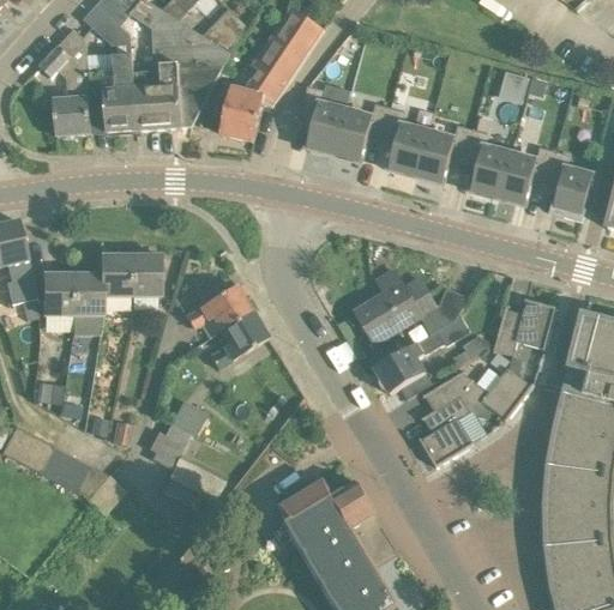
[(131,14),(142,0),(100,0),(96,5),(121,26),(131,14)]
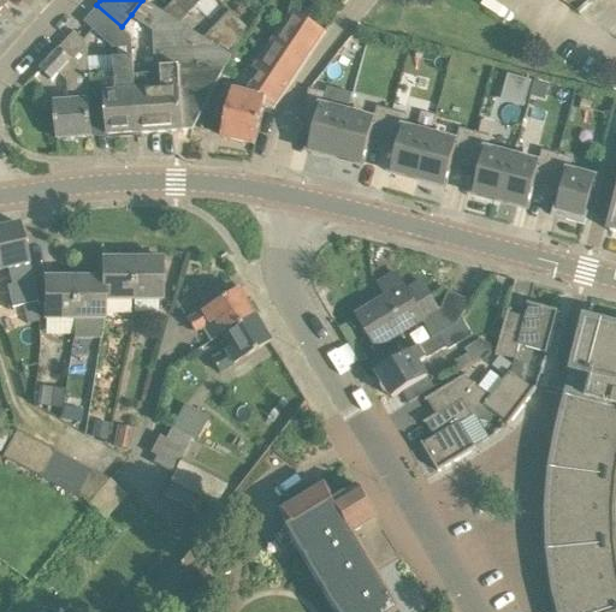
[(135,73),(138,131),(194,128),(231,53),(203,36),(181,22),(165,12),(163,10),(148,0),(142,0),(131,15),(153,30),(155,72),(135,73)]
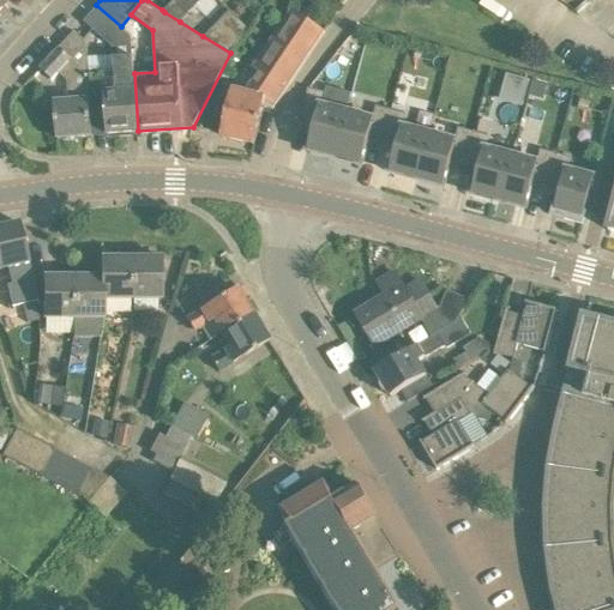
[(176,0),(190,11),(200,0),(176,0)]
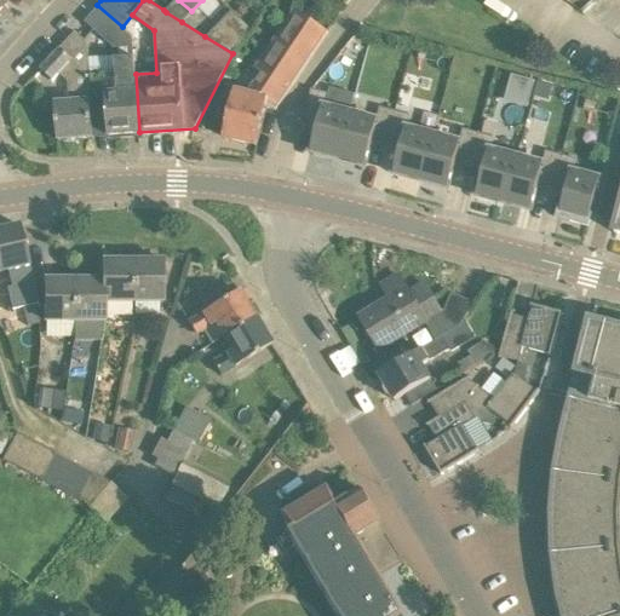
[(107,134),(139,132),(136,74),(135,55),(132,36),(122,27),(97,5),(84,19),(113,45),(115,69),(89,70),(90,97),(91,111),(103,110),(104,122),(107,134)]
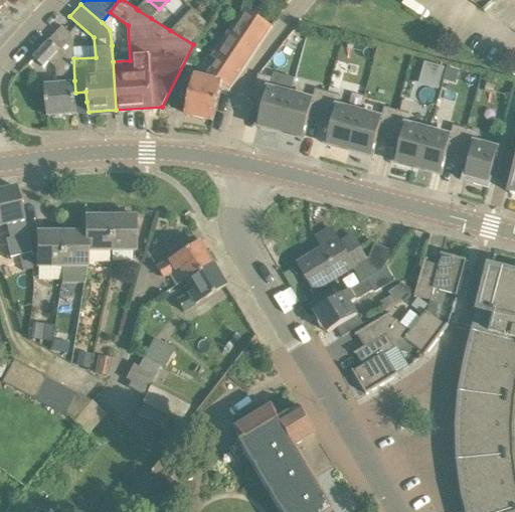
[(193,7),(192,7),(170,30),(193,44),(207,21),(193,7)]
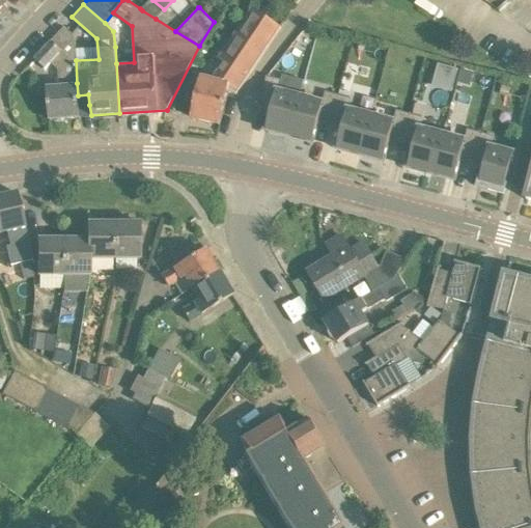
[(191,116),(219,122),(220,122),(227,90),(236,92),(261,55),(281,27),(254,8),(220,57),(224,60),(219,66),(216,80),(200,77),(197,89),(184,86),(172,109),(191,114),(191,116)]
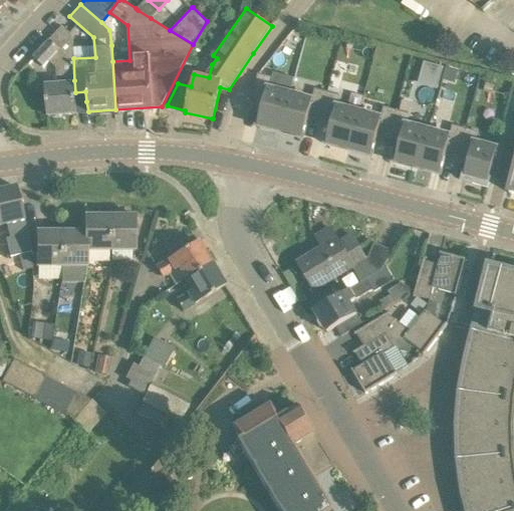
[(51,114),(54,116),(60,116),(62,113),(76,112),(75,92),(74,80),(73,58),(72,34),(62,25),(33,56),(43,65),(49,59),(57,66),(57,81),(45,82),(47,114),(51,114)]
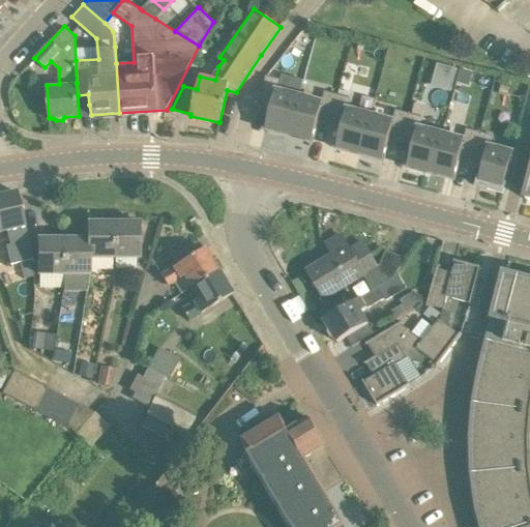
[(472,71),(460,67),(457,80),(469,84),(472,71)]
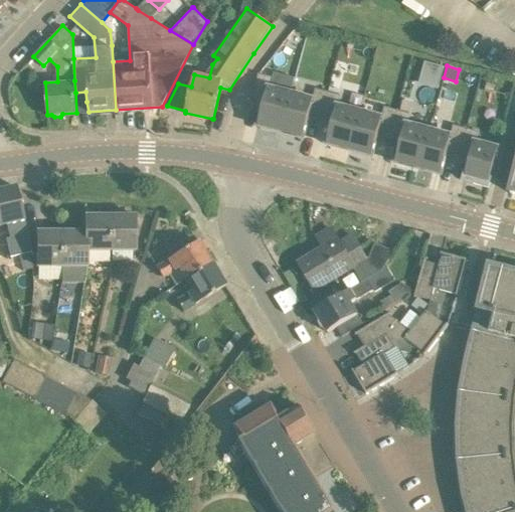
[(258,126),(281,132),(291,95),(269,89),(272,76),(259,72),(250,101),(264,105),(258,126)]
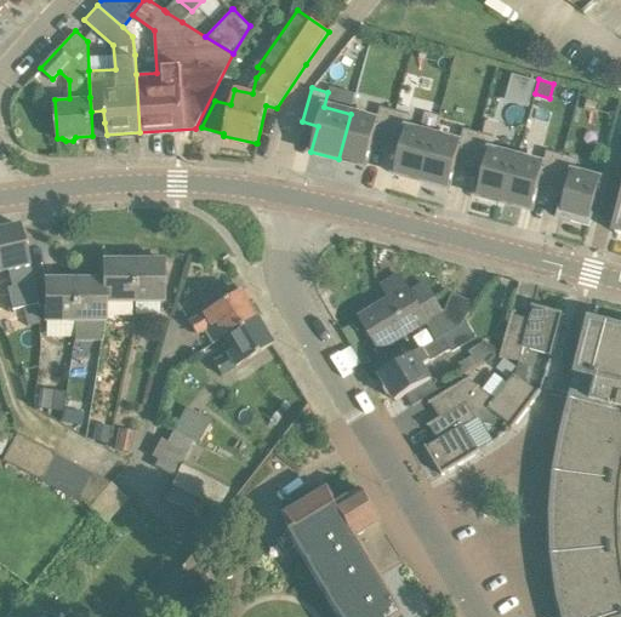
[(351,114),(339,159),(365,166),(372,141),(387,144),(396,110),(380,106),(376,120),(351,114)]
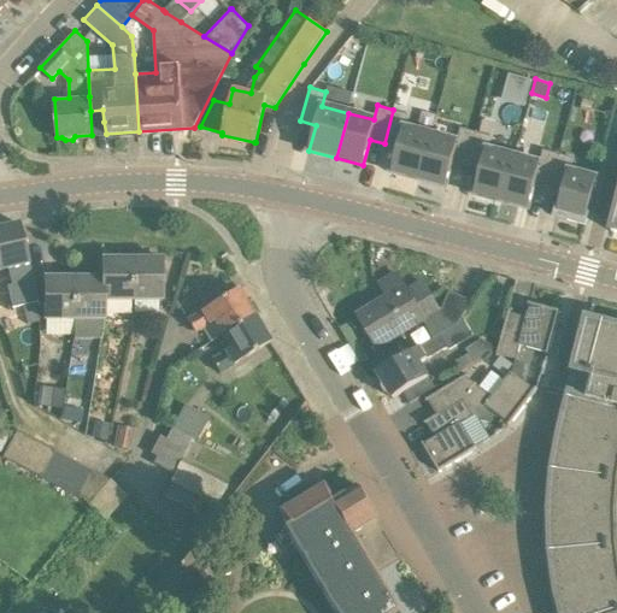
[(392,172),(418,180),(430,134),(405,128),(409,113),(393,110),(385,143),(398,147),(392,172)]
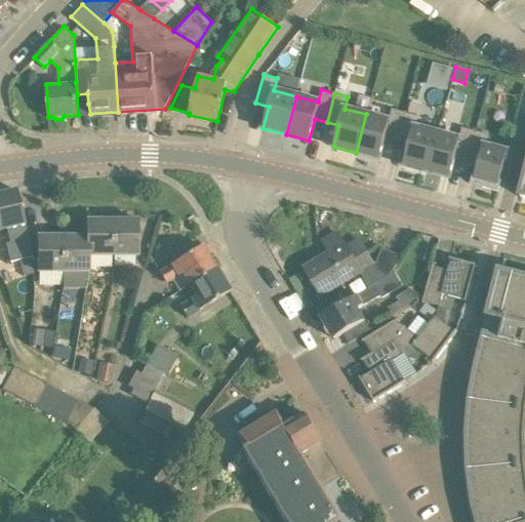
[(408,111),(418,113),(421,103),(410,99),(408,111)]
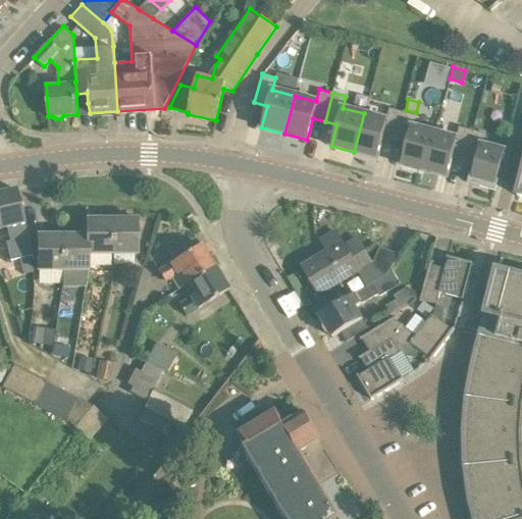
[(377,158),(382,136),(395,140),(402,111),(388,107),(385,119),(364,113),(354,152),(377,158)]
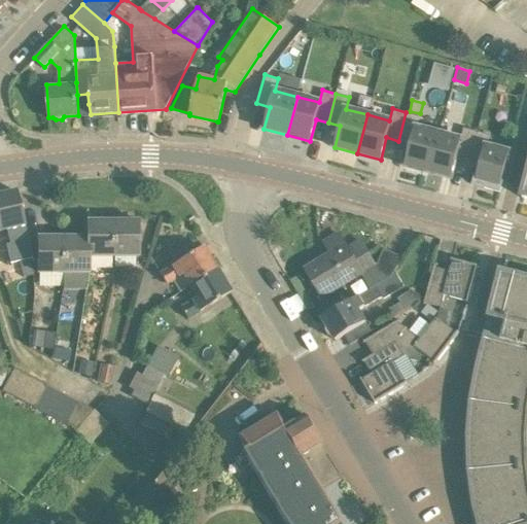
[(405,166),(428,172),(437,133),(416,128),(419,115),(406,112),(398,141),(411,144),(405,166)]
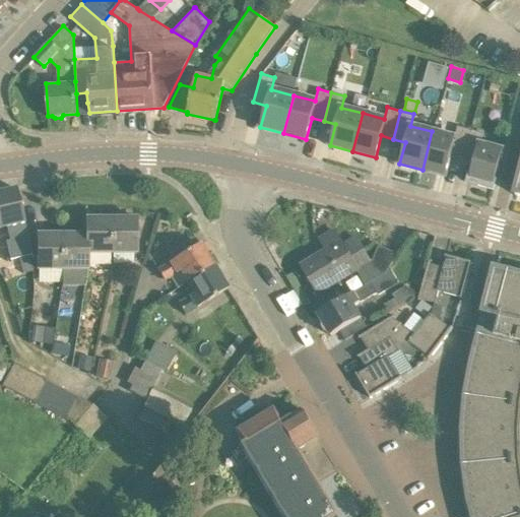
[(423,170),(445,176),(451,153),(463,157),(470,129),(457,125),(454,137),(432,131),(423,170)]
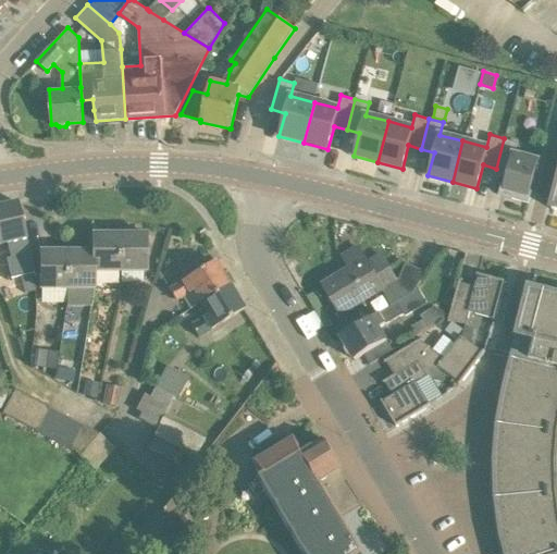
[(502,195),(528,201),(539,159),(515,154),(518,142),(504,138),(496,169),(508,172),(502,195)]
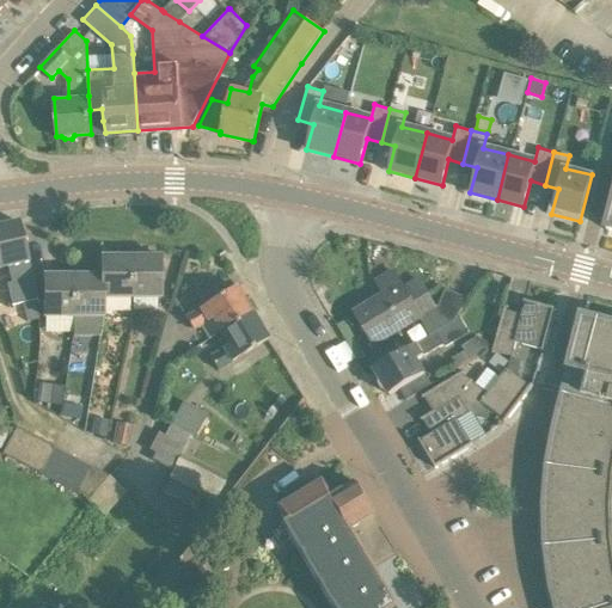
[(0,223),(0,268),(7,266),(11,280),(6,282),(11,304),(23,301),(35,299),(37,298),(19,220),(0,223)]
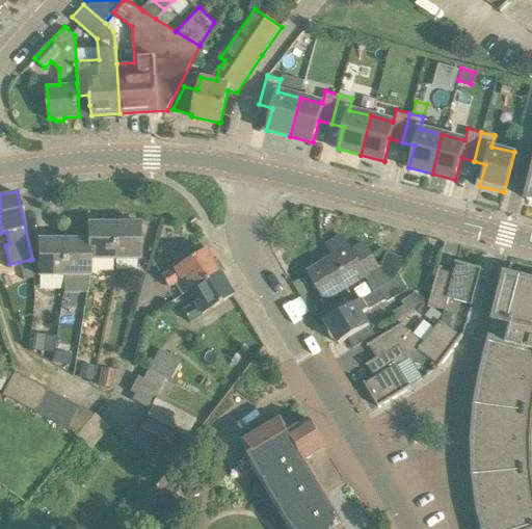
[(112,259),(113,221),(88,221),(88,239),(88,248),(90,248),(90,259),(112,259)]
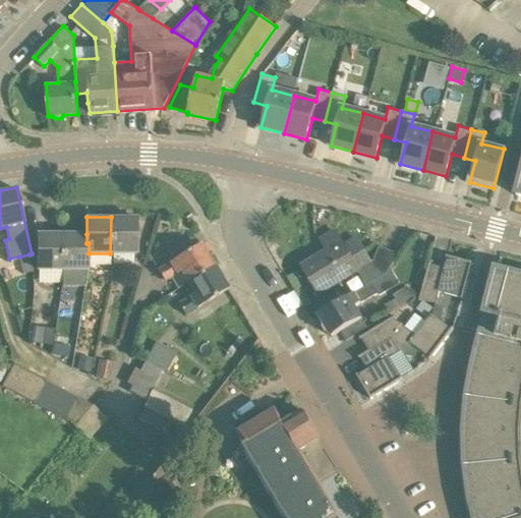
[(111,217),(110,253),(110,263),(136,263),(136,218),(111,217)]
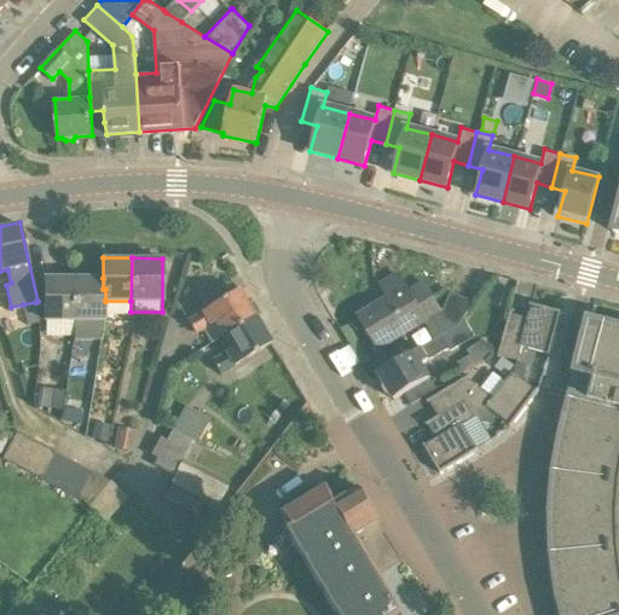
[(359,314),(379,347),(426,319),(437,337),(441,334),(461,323),(474,301),(451,291),(443,311),(423,278),(406,286),(398,272),(381,283),(389,296),(359,314)]
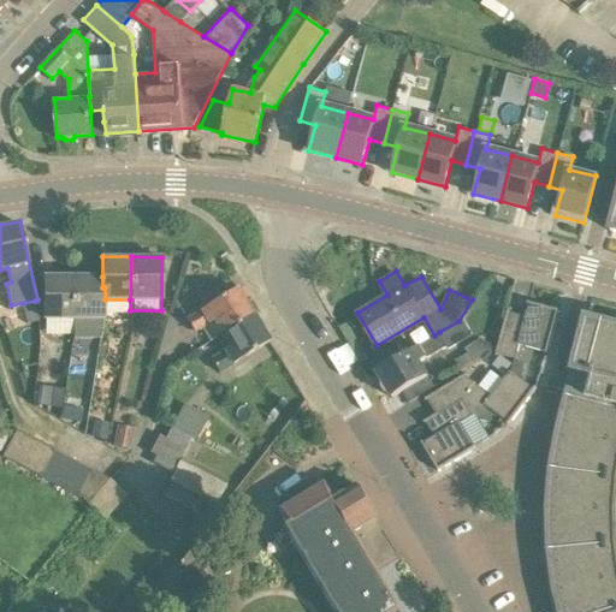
[(45,275),(43,333),(72,333),(73,275),(45,275)]
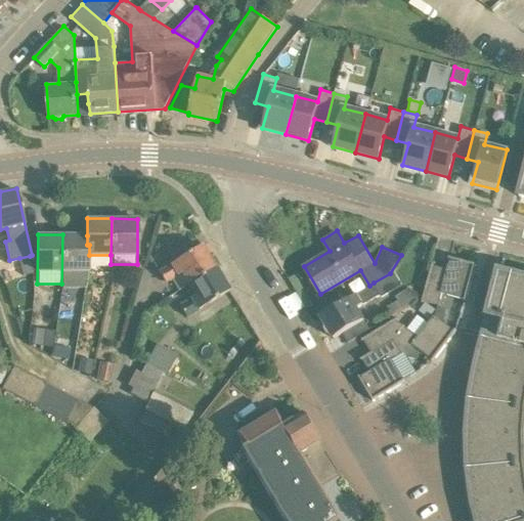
[(87,245),(87,235),(62,234),(61,284),(61,286),(85,286),(87,271),(89,271),(89,255),(89,245),(87,245)]
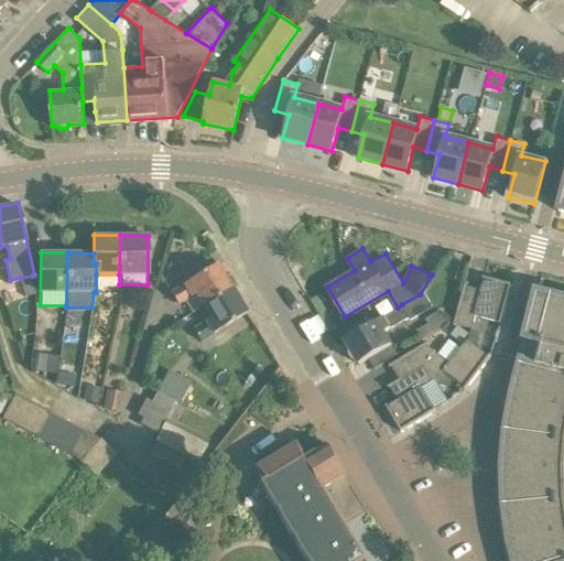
[(217,262),(171,291),(177,303),(185,299),(192,312),(197,308),(231,288),(217,262)]
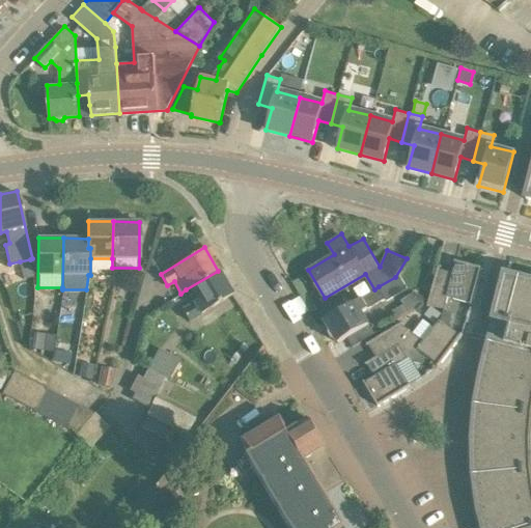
[(24,277),(33,275),(30,259),(20,261),(24,277)]
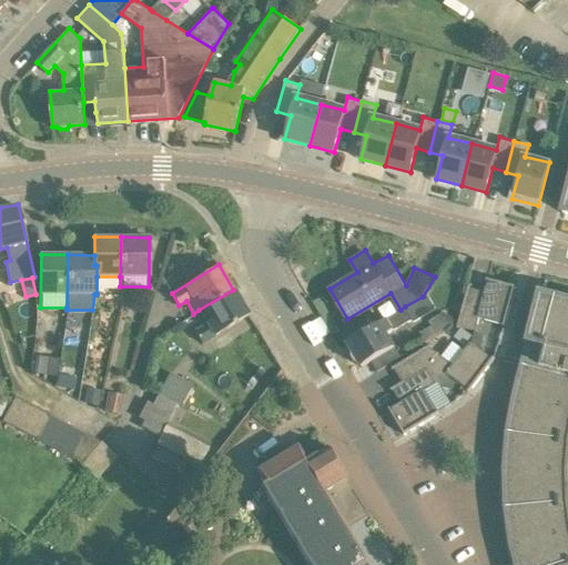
[(516,285),(487,278),(486,280),(488,280),(485,291),(470,288),(470,285),(468,285),(457,326),(459,326),(459,325),(474,330),(476,330),(479,316),(504,323),(504,325),(505,325),(516,285)]
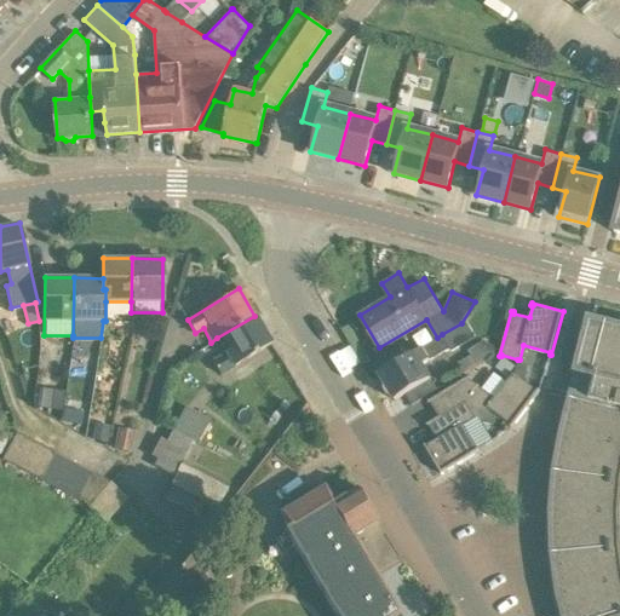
[(211,358),(220,373),(270,343),(254,316),(217,338),(224,351),(211,358)]
